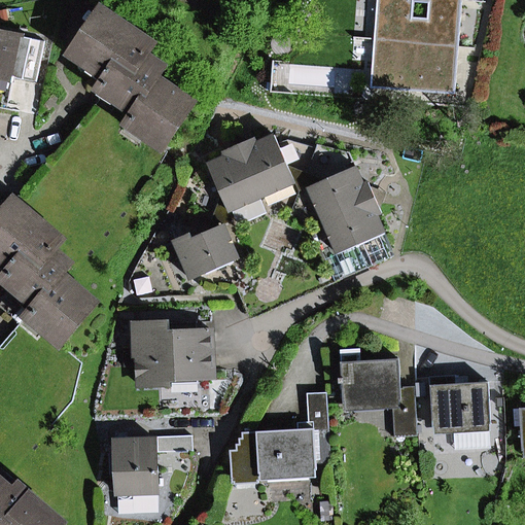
[(387,0),(385,38),(457,43),(459,0),(387,0)]
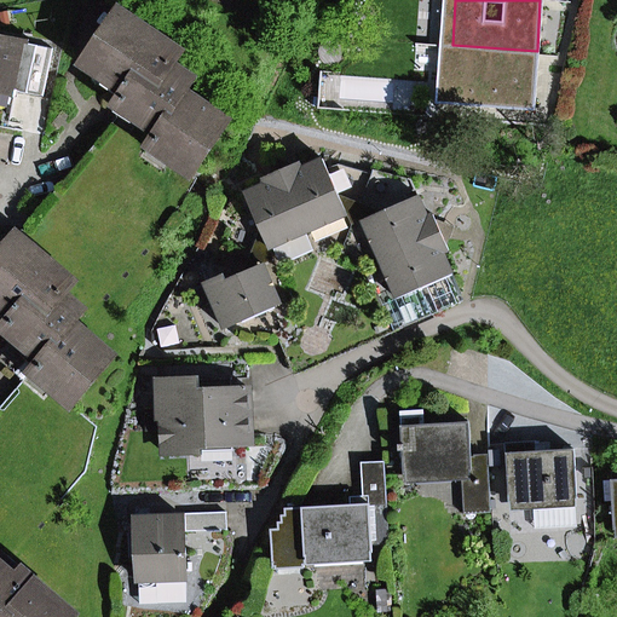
[(168,159),(189,172),(225,120),(182,90),(191,78),(169,63),(179,50),(119,10),(82,62),(103,76),(107,70),(127,85),(119,98),(139,111),(136,117),(156,131),(151,138),(172,153),(168,159)]
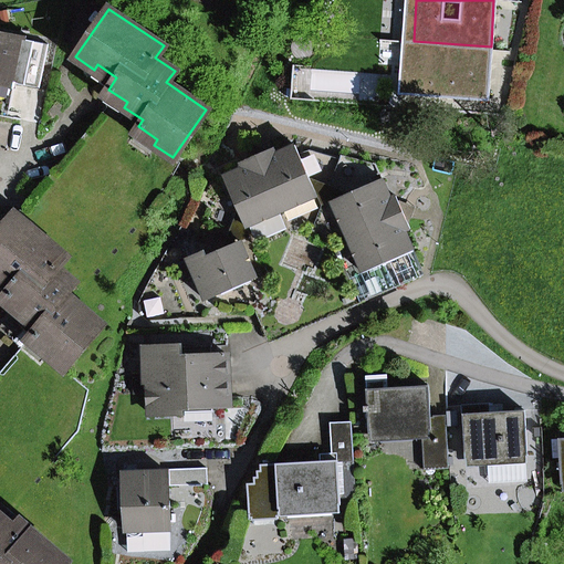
[(0,79),(12,82),(22,37),(0,32),(0,79)]
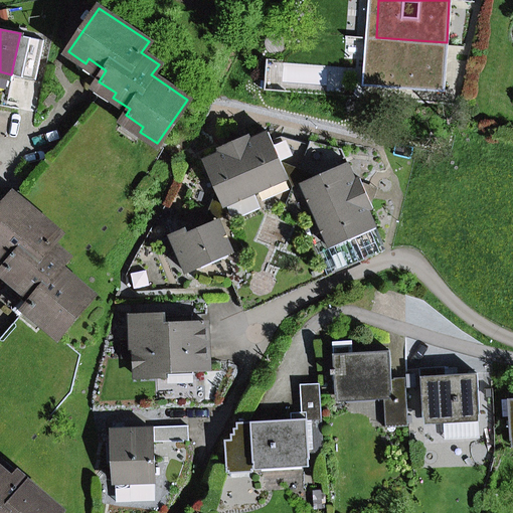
[(376,37),(372,86),(443,91),(447,42),(376,37)]
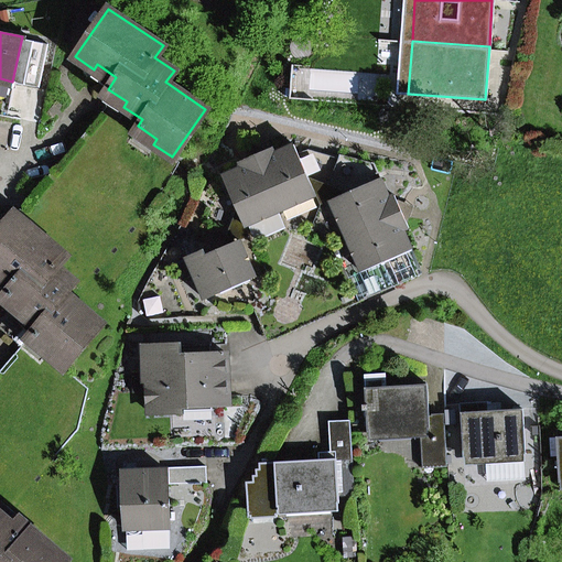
[(296,63),(294,88),(348,92),(350,67),(296,63)]
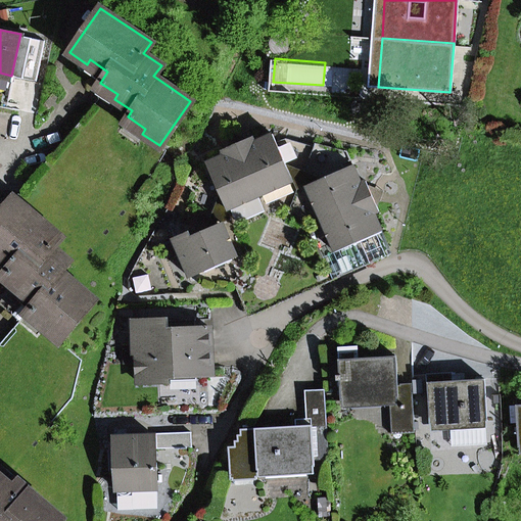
[(231,131),(225,147),(236,142),(247,138),(231,131)]
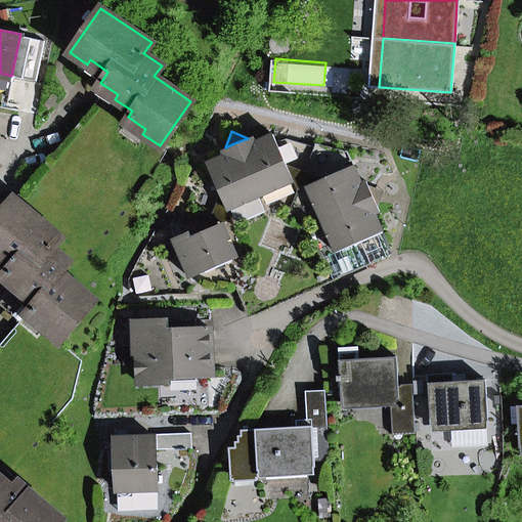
[(254,140),(252,136),(248,138),(236,142),(259,194),(292,180),(285,163),(271,133),(254,140)]
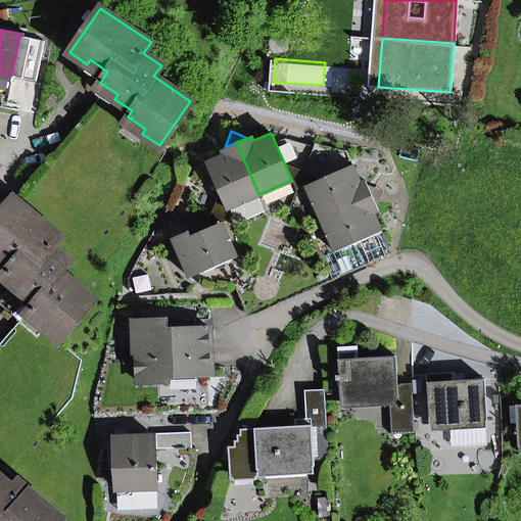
[(262,206),(256,195),(258,194),(236,142),(225,147),(221,149),(223,153),(205,161),(219,192),(226,208),(229,206),(234,218),(238,220),(259,210),(262,206)]
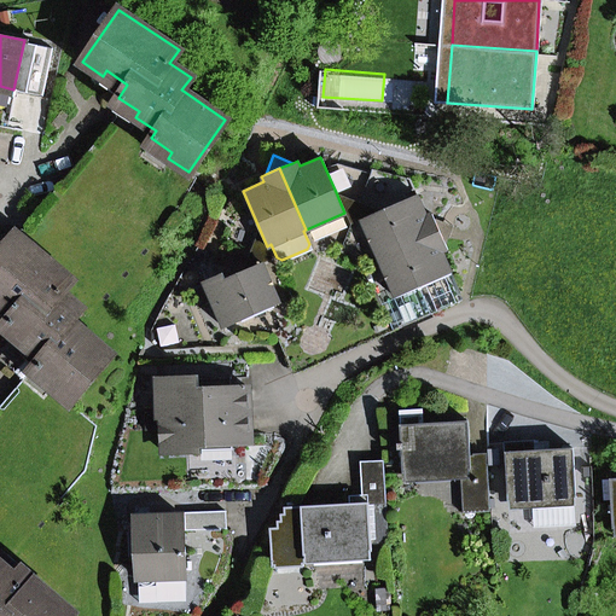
[(360,219),(379,210),(336,192),(344,213),(349,224),(360,219)]
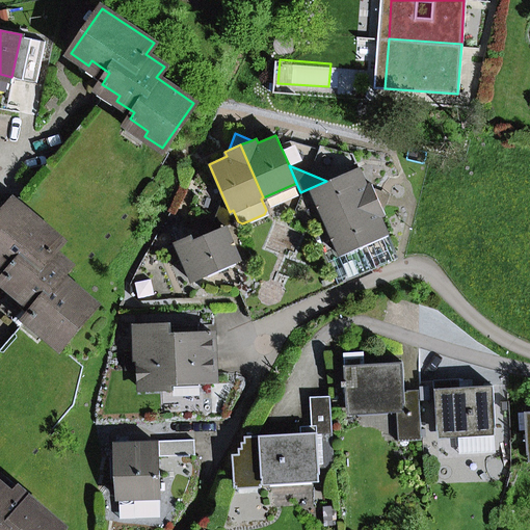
[(326,181),(310,188),(324,221),(377,199),(372,187),(370,183),(366,185),(358,167),(326,181)]
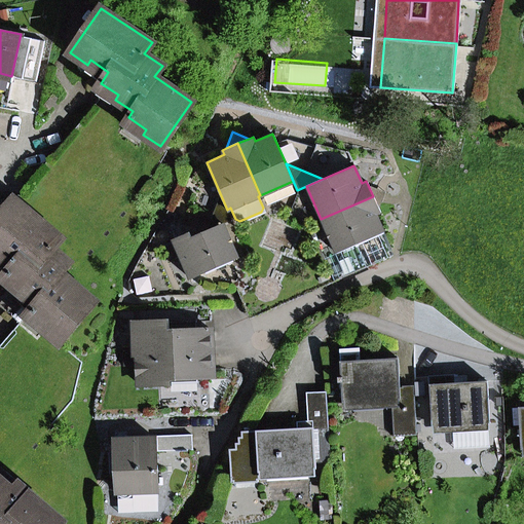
[(373,196),(378,207),(384,191),(368,185),(373,196)]
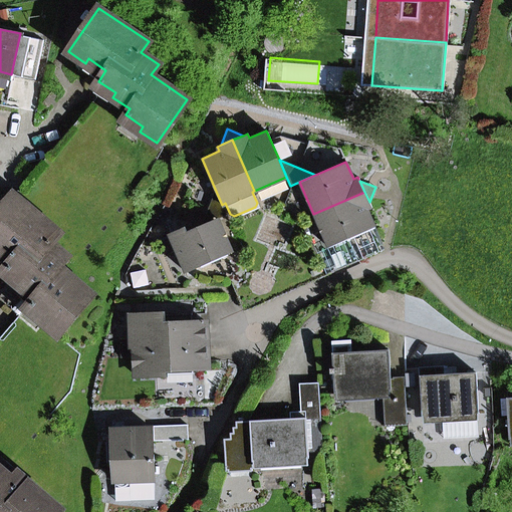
[(217,218),(226,214),(222,205),(215,189),(201,225),(217,218)]
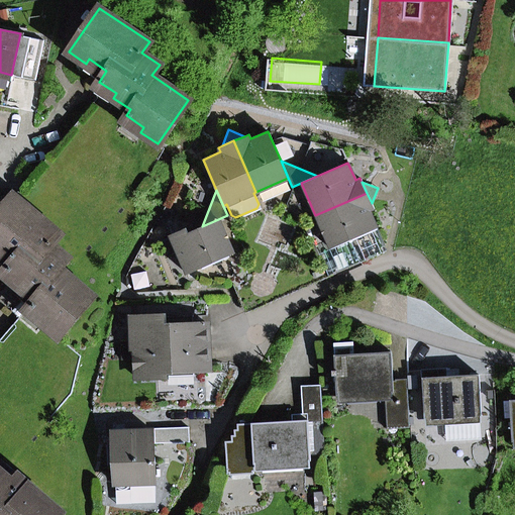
[(369,209),(373,207),(372,203),(367,193),(315,215),(329,247),(349,238),(359,262),(383,251),(373,228),(376,227),(369,209)]
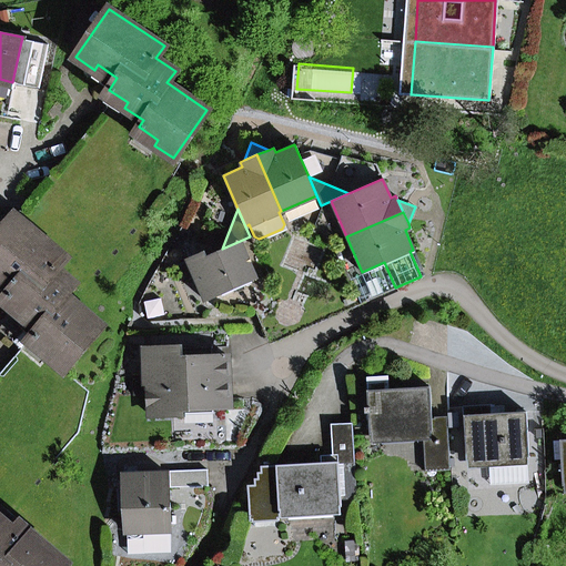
[(14,213),(0,231),(0,271),(16,284),(11,289),(7,294),(23,310),(20,314),(38,329),(32,335),(50,350),(46,355),(63,370),(102,325),(66,294),(74,283),(57,269),(67,258),(14,213)]
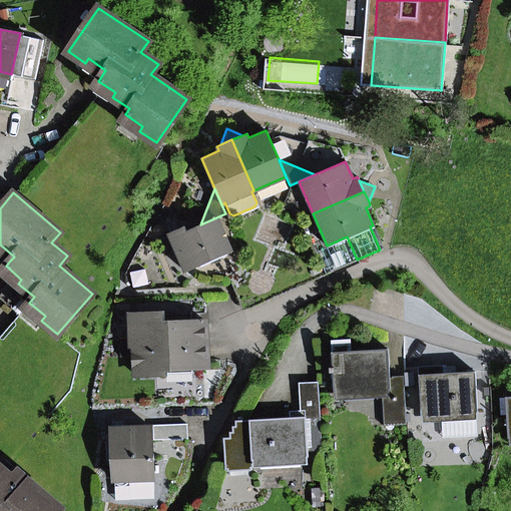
[(168,232),(185,271),(230,250),(216,217),(200,224),(185,230),(183,226),(168,232)]
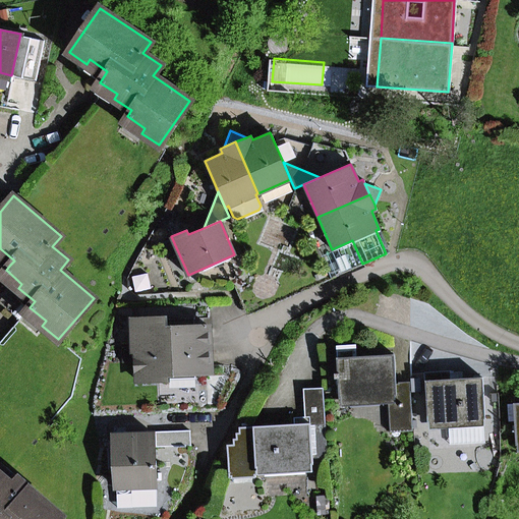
[(386,253),(389,251),(379,229),(376,230),(386,253)]
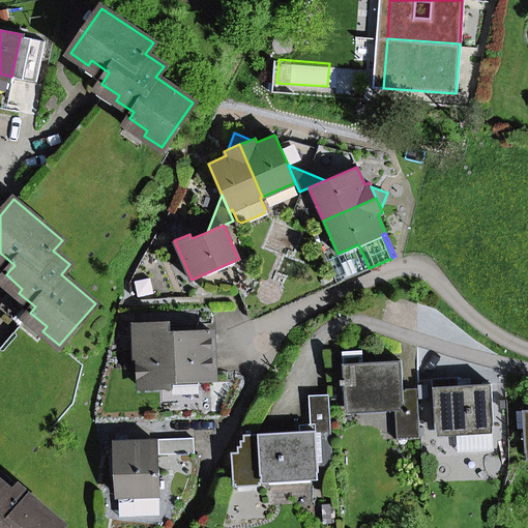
[(0,260),(10,269),(15,265),(0,253),(0,260)]
